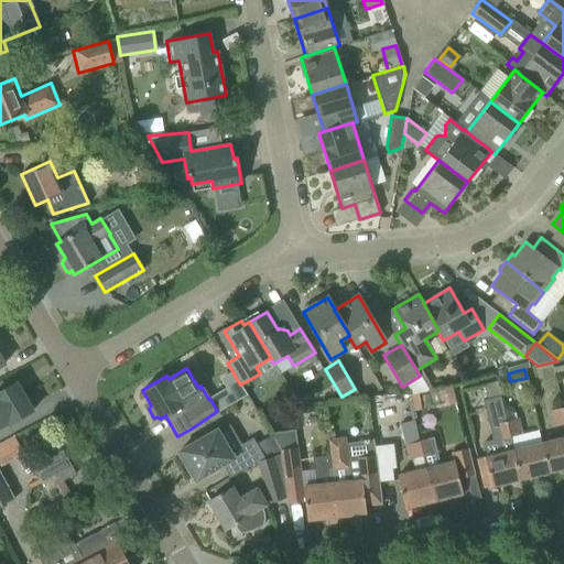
[(33,411),(17,382),(0,391),(0,427),(8,423),(9,424),(33,411)]
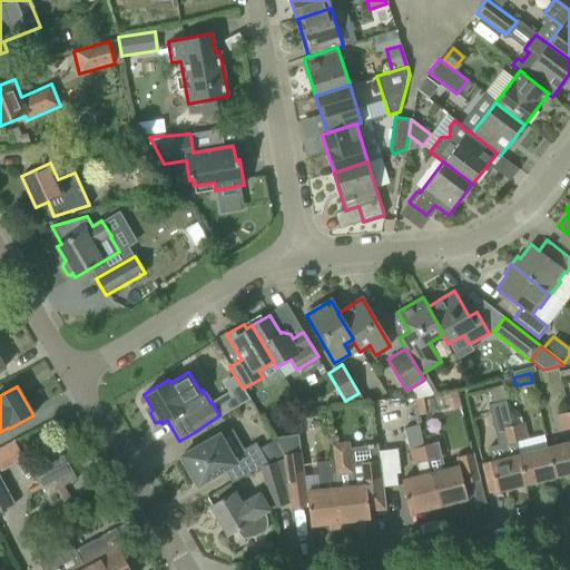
[(488,389),(491,403),(504,400),(501,386),(488,389)]
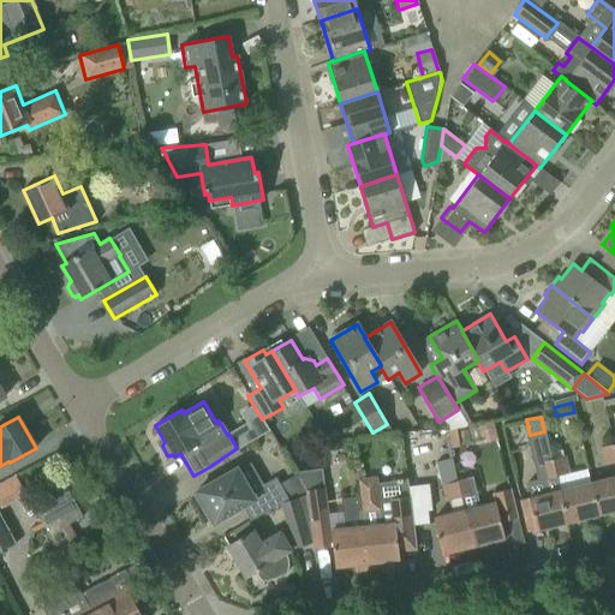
[(478,427),(482,443),(496,440),(493,424),(478,427)]
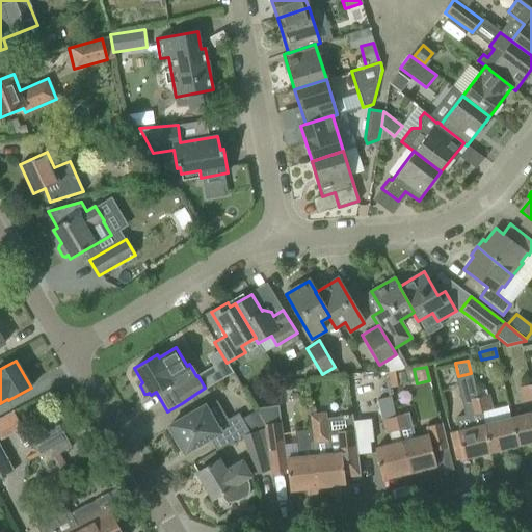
[(490,452),(477,397),(477,398),(470,375),(455,379),(463,416),(456,419),(459,430),(450,433),(456,460),(490,452)]
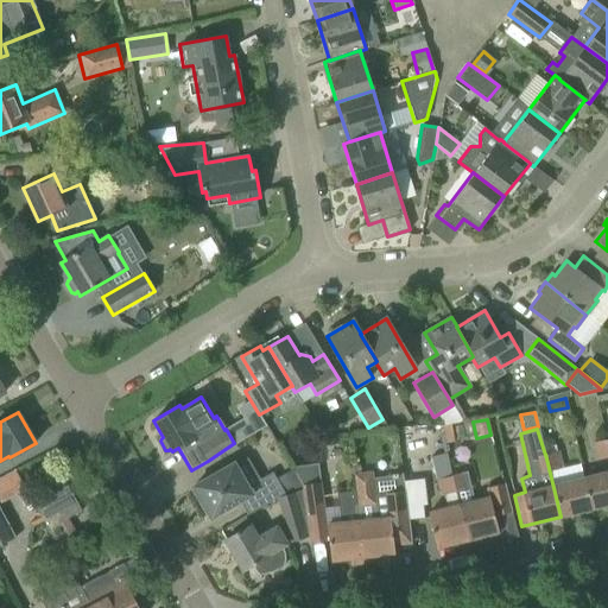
[(423,461),(422,432),(403,432),(403,461),(423,461)]
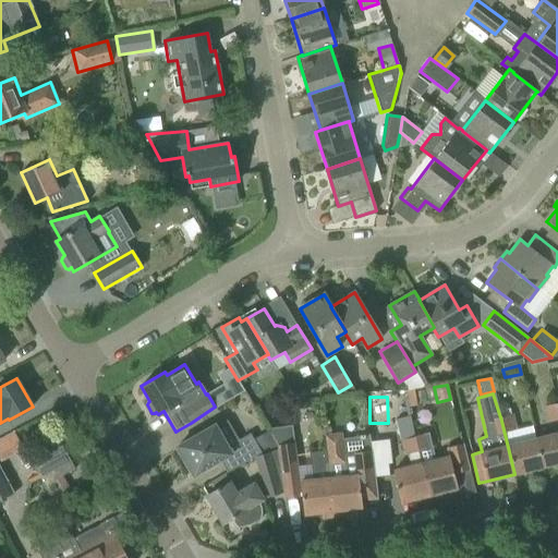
[(547,423),(557,420),(557,417),(555,404),(543,407),(547,423)]
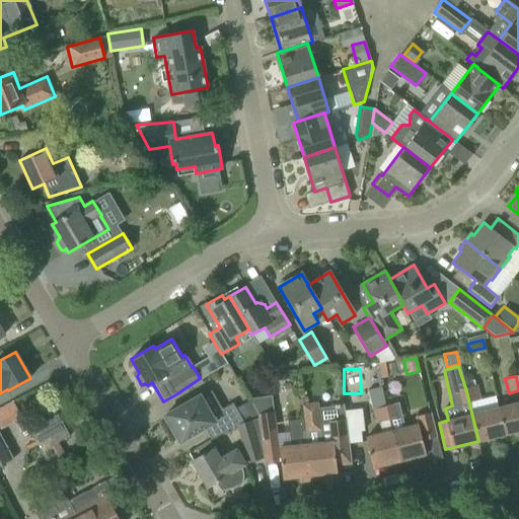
[(475,386),(465,387),(478,441),(501,436),(495,409),(492,397),(479,400),(475,386)]
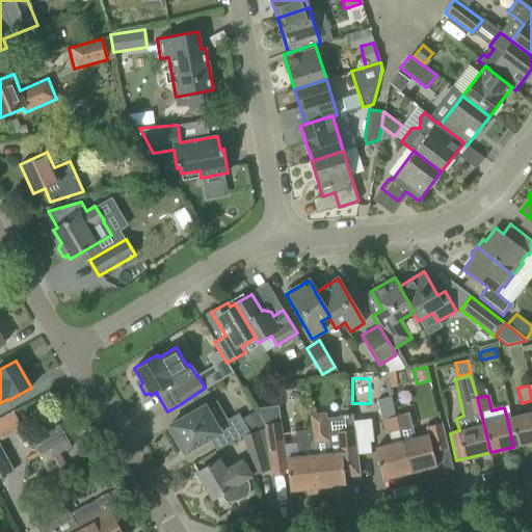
[(408,473),(394,417),(390,401),(378,404),(382,419),(381,420),(384,434),(388,433),(391,444),(374,448),(382,479),(408,473)]
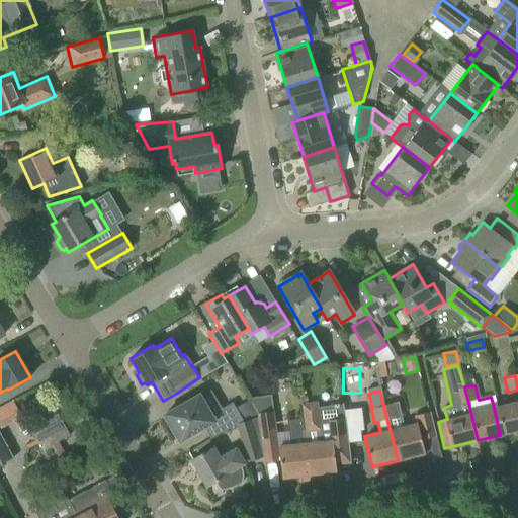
[(210,439),(236,425),(243,421),(236,408),(232,402),(210,414),(199,395),(164,415),(166,418),(164,419),(170,429),(172,428),(180,441),(204,427),(210,439)]
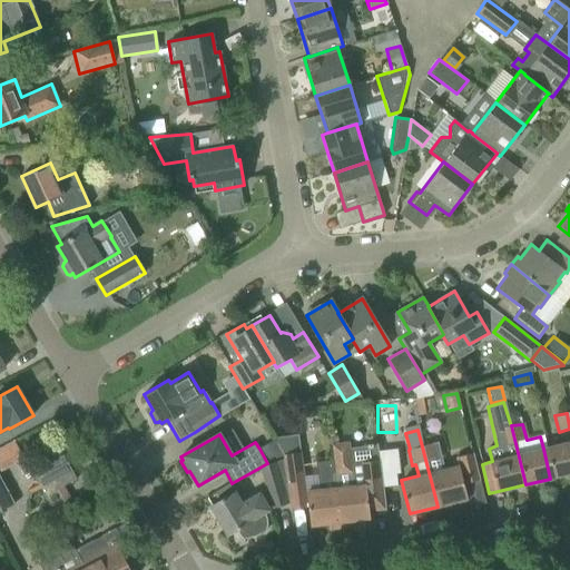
[(274,440),(259,449),(267,463),(282,455),(276,442),(274,440)]
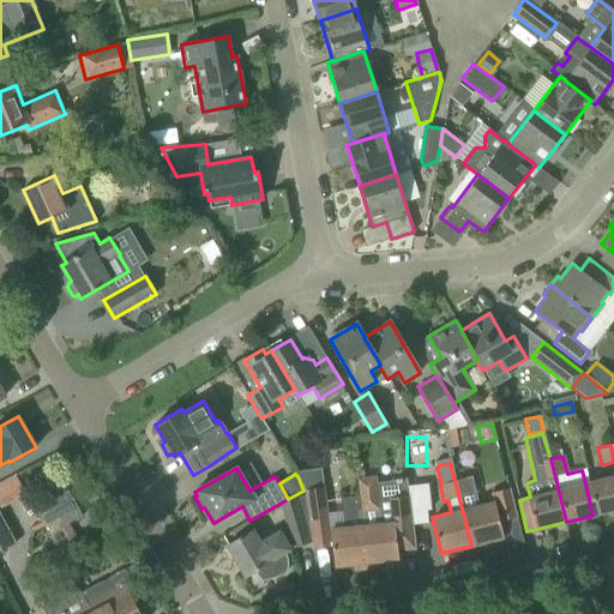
[(613,475),(585,483),(593,516),(613,510),(613,475)]
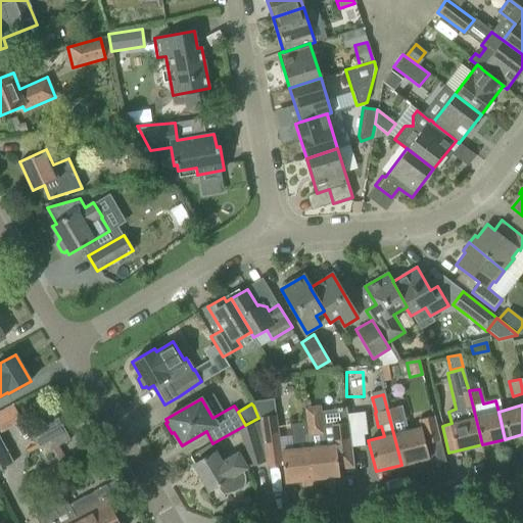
[(401,406),(387,410),(401,465),(429,458),(426,443),(440,440),(434,416),(418,420),(420,428),(408,431),(401,406)]
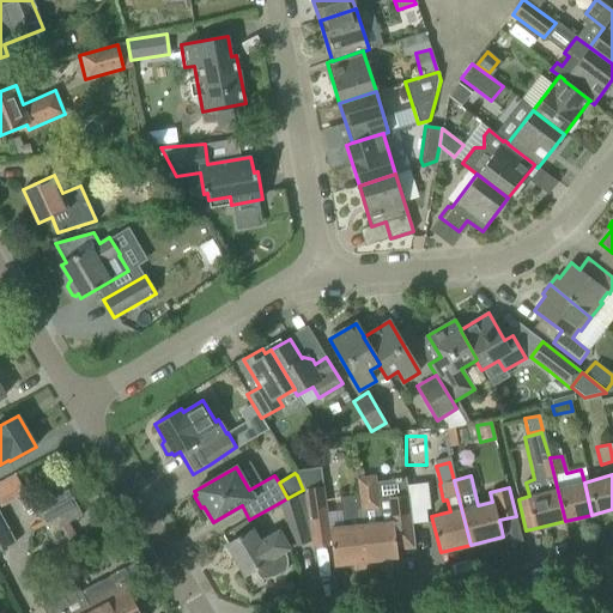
[(358,496),(357,496),(365,569),(378,566),(378,560),(398,558),(396,547),(414,545),(412,523),(408,525),(406,496),(377,499),(375,477),(356,479),(358,496)]
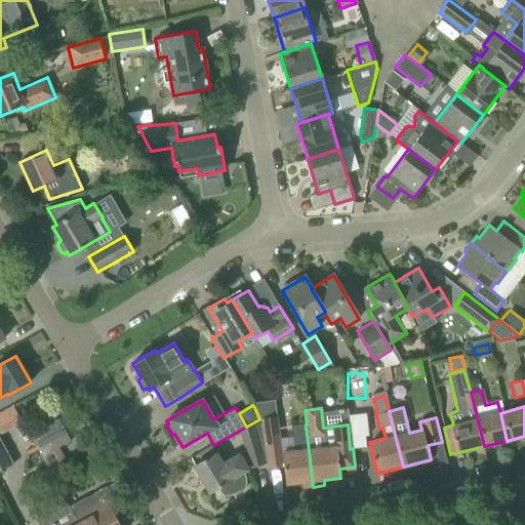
[(350,425),(348,425),(350,449),(353,448),(365,447),(364,437),(368,437),(365,414),(348,416),(350,425)]
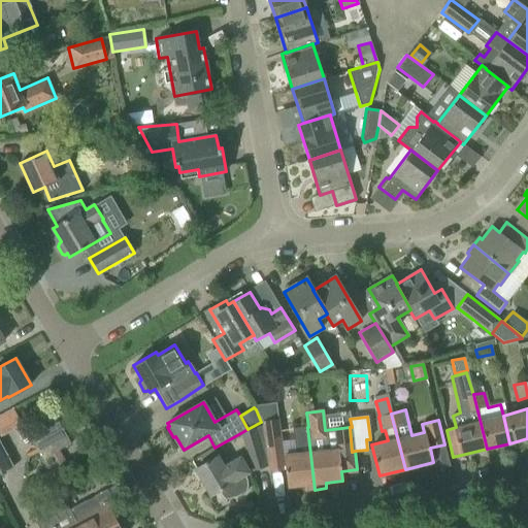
[(278,419),(261,422),(265,450),(266,450),(283,448),(278,419)]
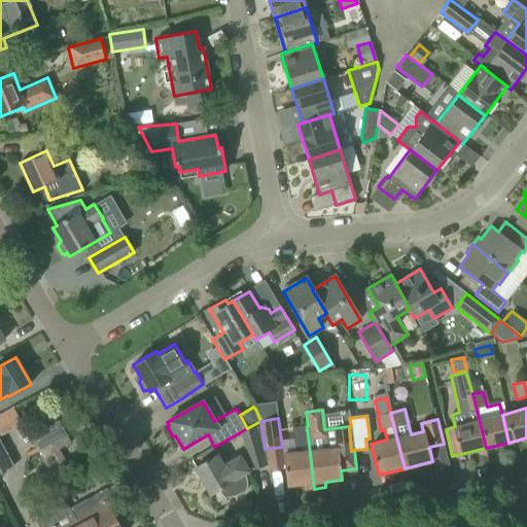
[(260,421),(247,428),(240,432),(251,470),(267,465),(267,464),(268,464),(266,449),(265,449),(260,421)]
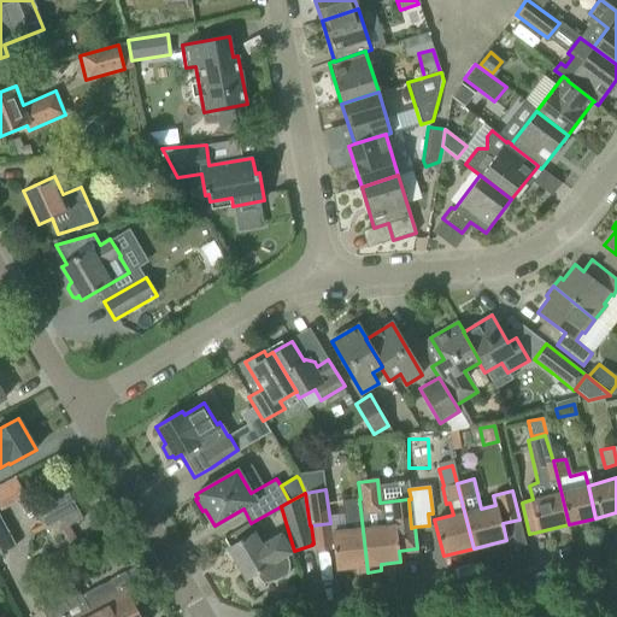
[(368,573),(359,499),(341,501),(345,529),(331,532),(336,569),(356,566),(357,574),(368,573)]
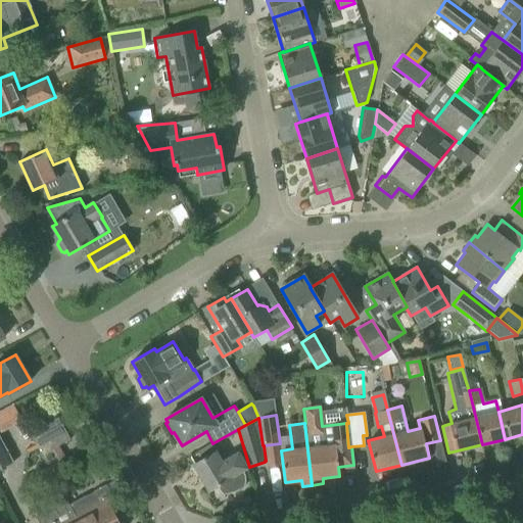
[(33,440),(48,468),(59,462),(52,449),(69,439),(61,424),(33,440)]
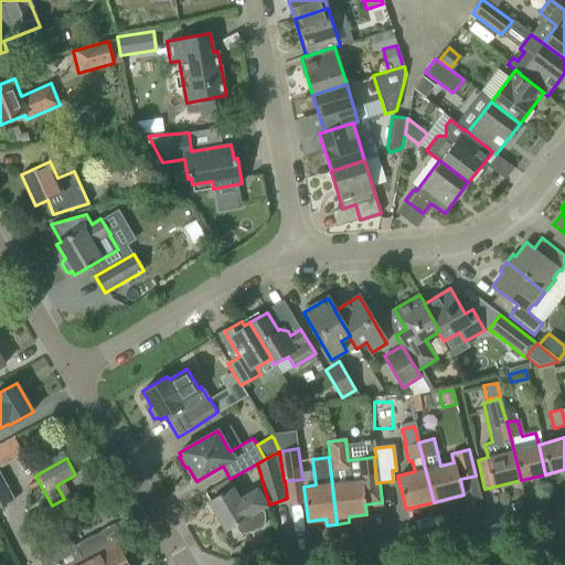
[(0,505),(16,499),(0,469),(0,505)]
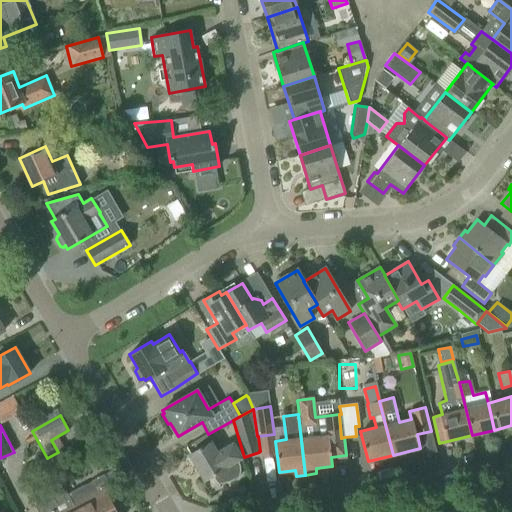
[(237,461),(242,458),(232,441),(217,451),(212,442),(189,455),(204,481),(213,475),(218,484),(237,478),(239,474),(239,471),(239,467),(238,464),(237,461)]
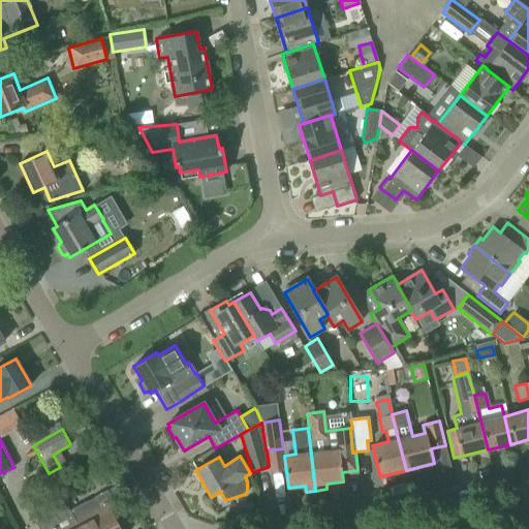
[(107,491),(69,510),(68,511),(78,528),(121,528),(109,505),(114,503),(107,491)]
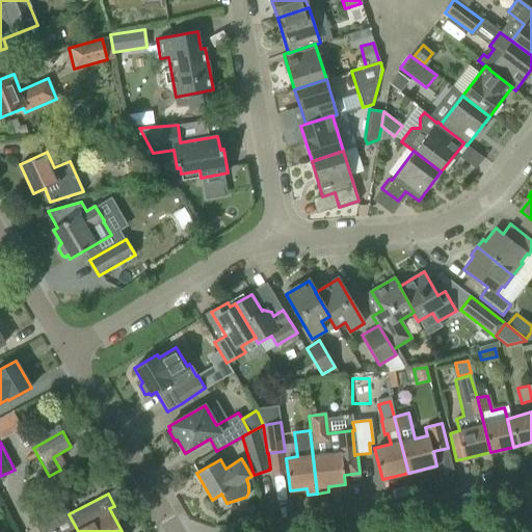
[(78,531),(69,514),(70,513),(68,509),(47,521),(50,527),(40,531),(78,531)]
